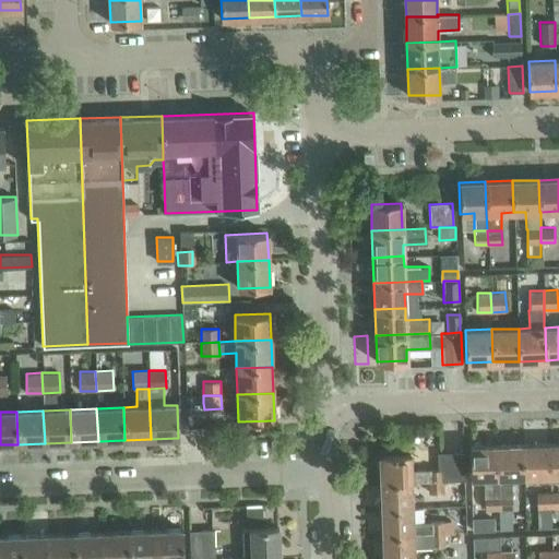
[(558,443),(548,444),(549,476),(558,475),(558,443)]
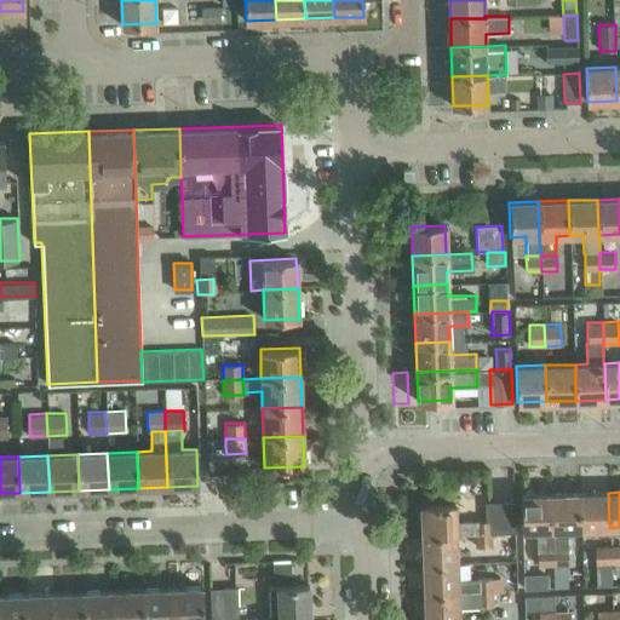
[(579,494),(580,529),(596,528),(596,535),(610,534),(609,528),(608,493),(579,494)]
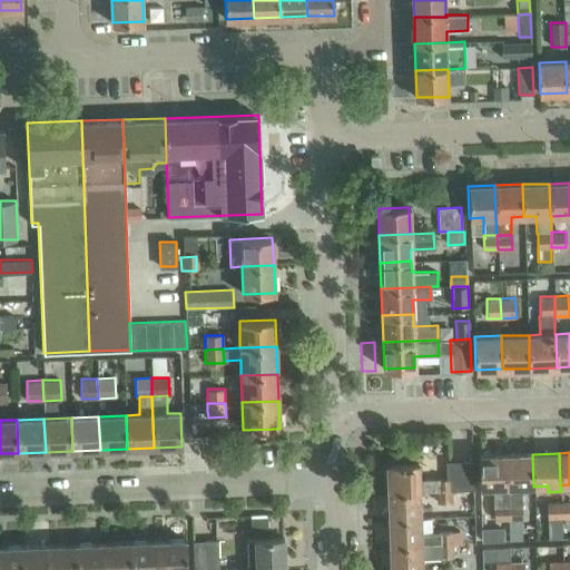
[(493,488),(494,505),(494,520),(508,520),(507,454),(479,455),(480,488),(493,488)]
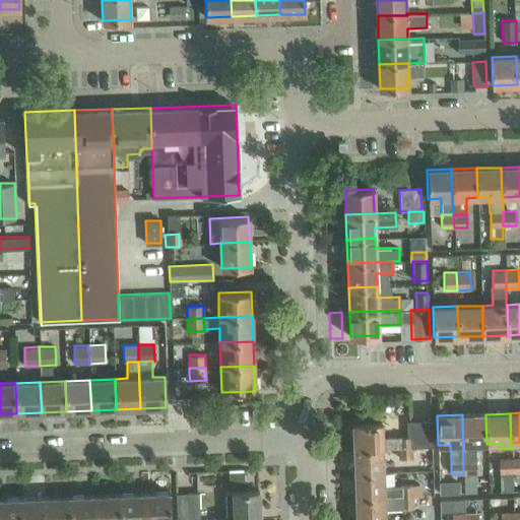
[(486,444),(485,414),(462,414),(463,474),(477,473),(476,444),(486,444)]
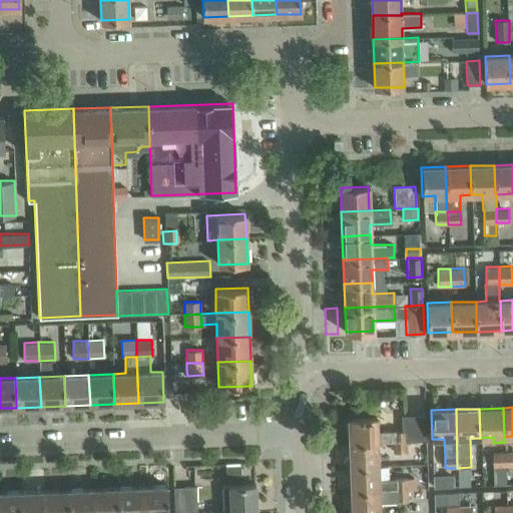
[(350,443),(377,442),(393,441),(405,441),(427,440),(426,414),(401,415),(401,430),(377,431),(376,418),(349,419),(350,443)]
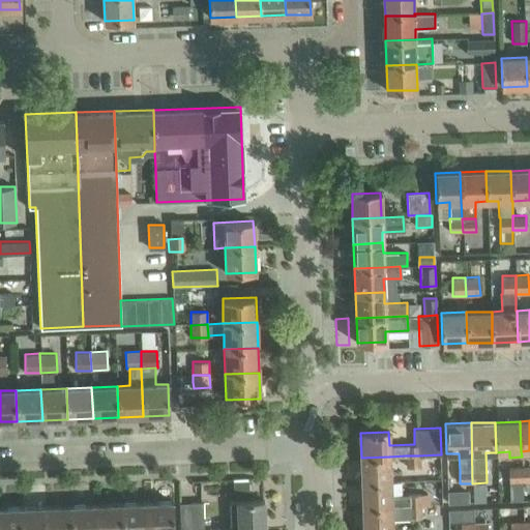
[(418,455),(406,455),(406,467),(419,467),(418,455)]
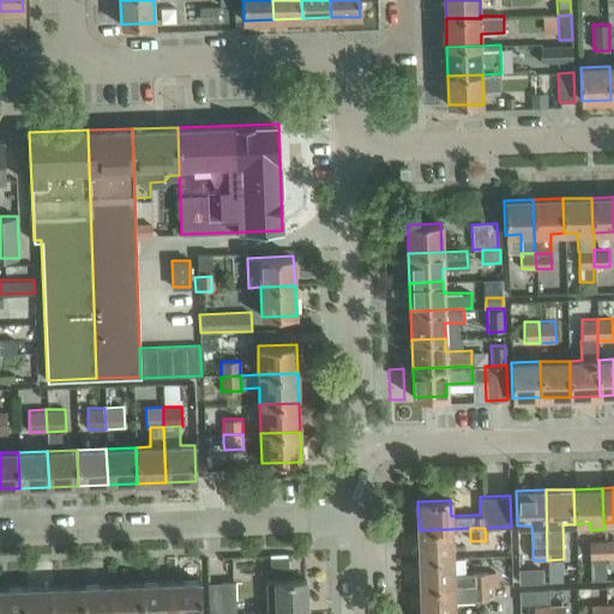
[(419,530),(420,560),(452,559),(451,529),(419,530)]
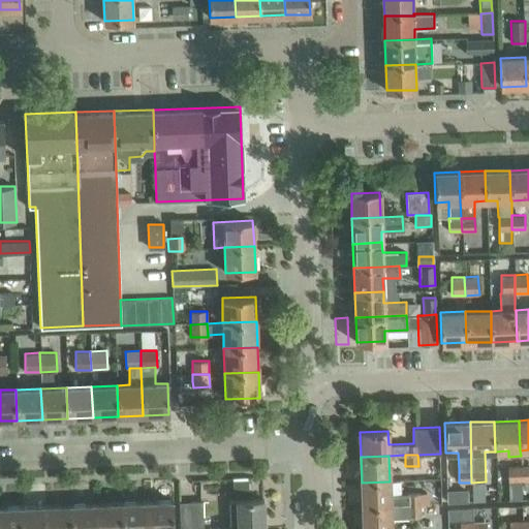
[(508,481),(522,480),(521,466),(507,467),(508,481)]
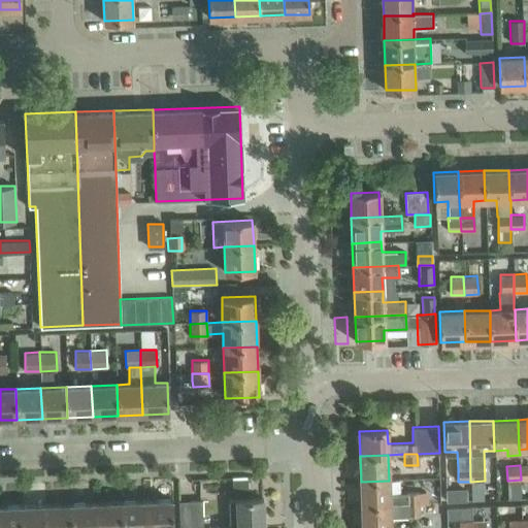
[(232,479),(233,494),(248,494),(248,477),(232,479)]
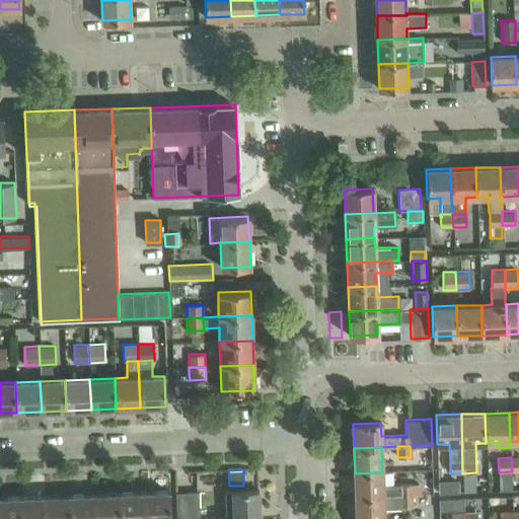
[(383,496),(400,496),(413,495),(419,495),(418,484),(413,485),(383,486),(382,472),(355,473),(356,497),(383,496)]
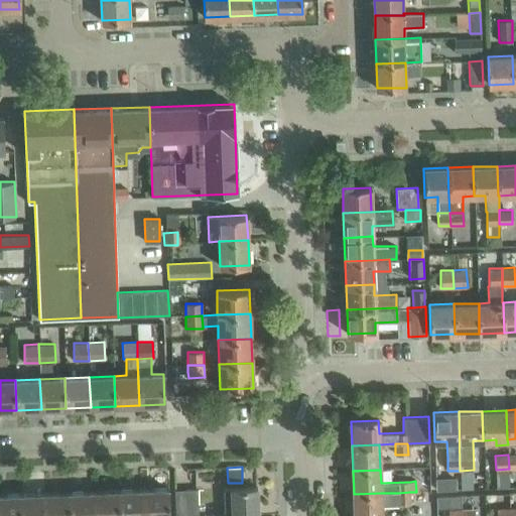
[(222,515),(226,515),(257,515),(256,487),(222,489),(222,504),(222,515)]
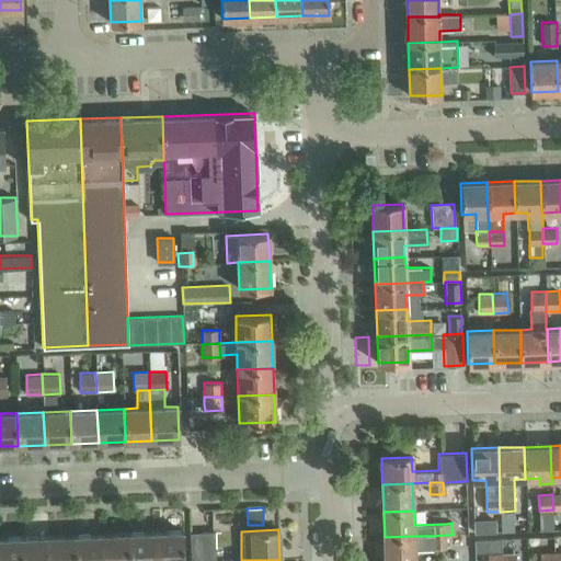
[(183,560),(182,531),(155,533),(156,560),(183,560)]
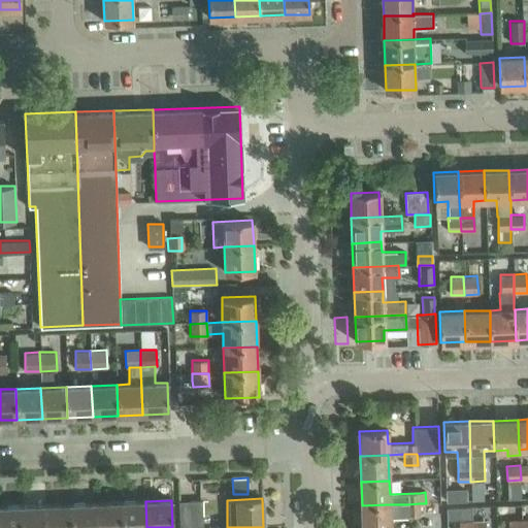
[(179,527),(202,527),(202,500),(178,501),(179,527)]
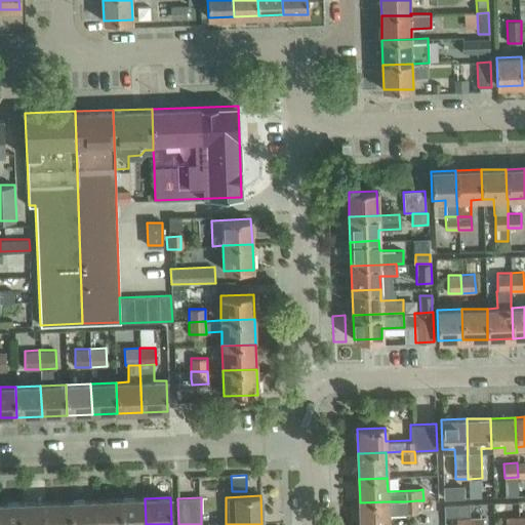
[(146,524),(145,498),(120,499),(120,524),(146,524)]
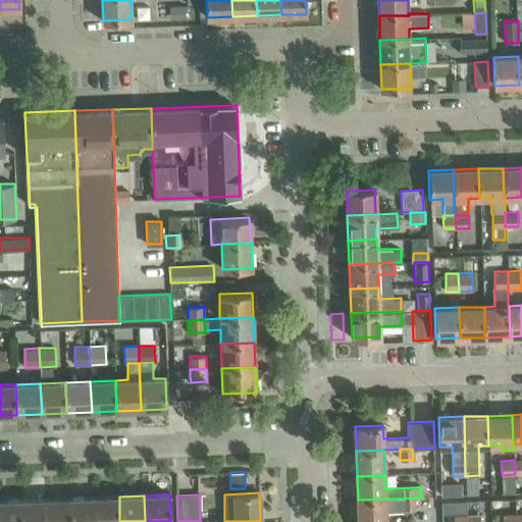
[(119,521),(119,497),(95,498),(95,521),(119,521)]
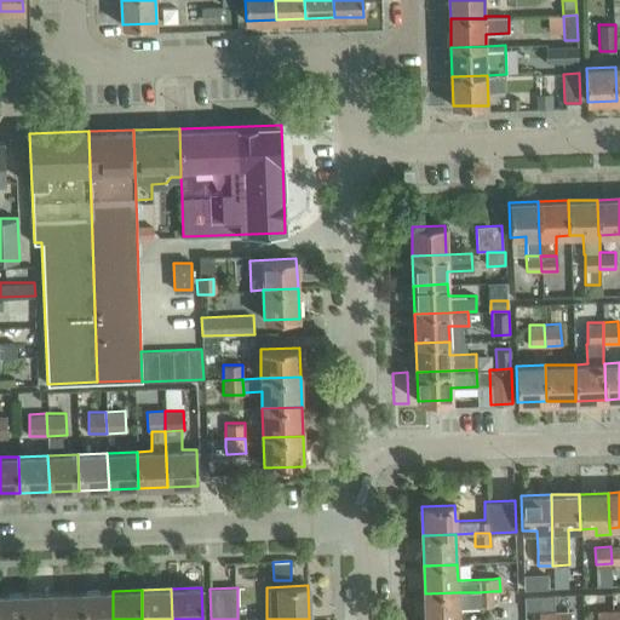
[(82,592),(82,619),(113,619),(113,591),(82,592)]
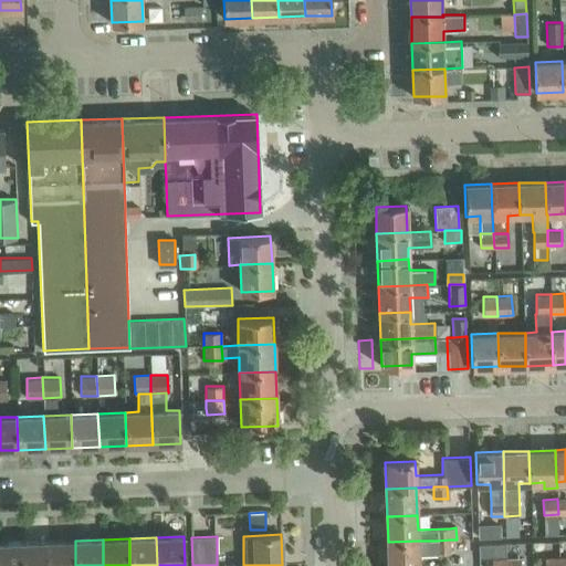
[(450,540),(437,541),(437,553),(450,552),(450,540)]
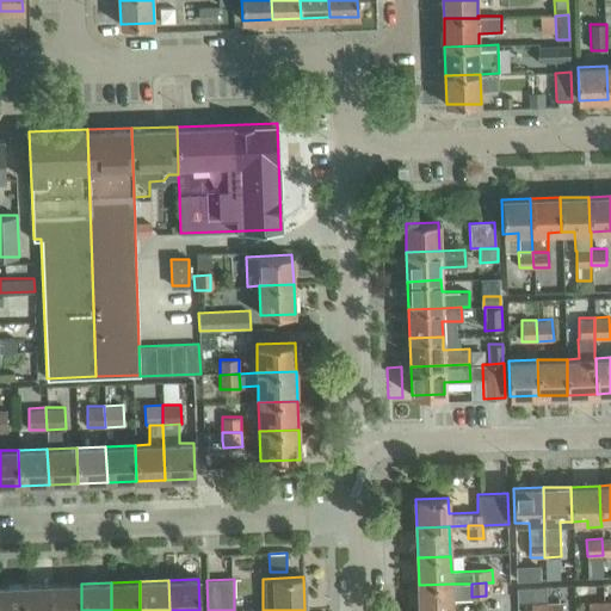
[(81,610),(81,584),(53,585),(53,610),(81,610)]
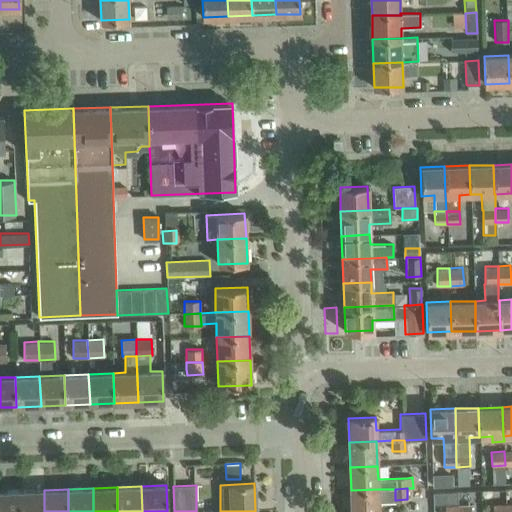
[(379,511),(378,489),(351,490),(351,511),(379,511)]
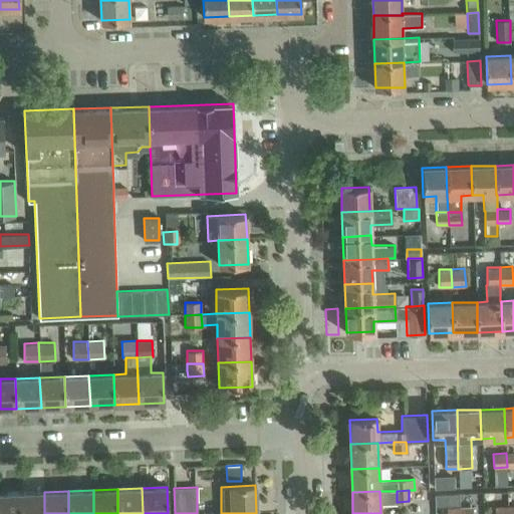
[(19,493),(20,513),(44,513),(44,492),(19,493)]
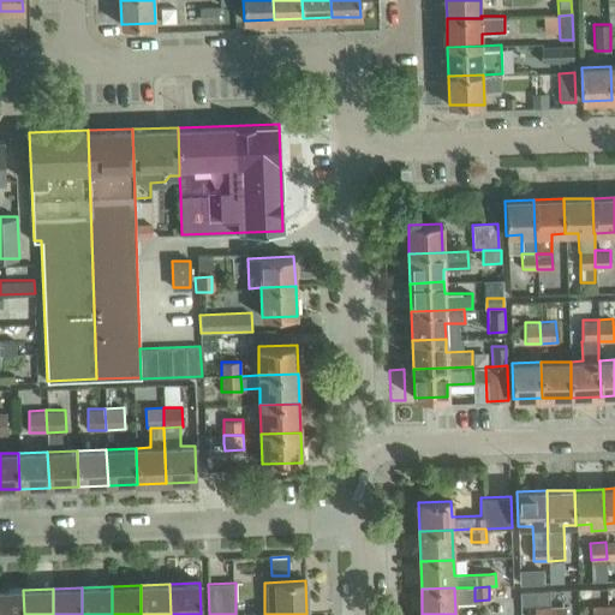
[(24,614),(23,590),(0,590),(0,614),(24,614)]
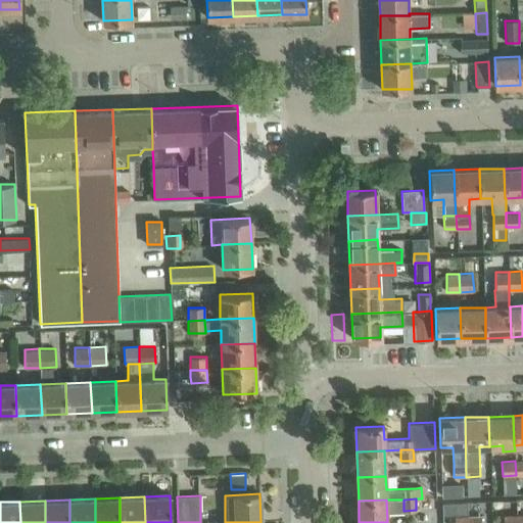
[(517,522),(517,514),(504,514),(504,522),(517,522)]
